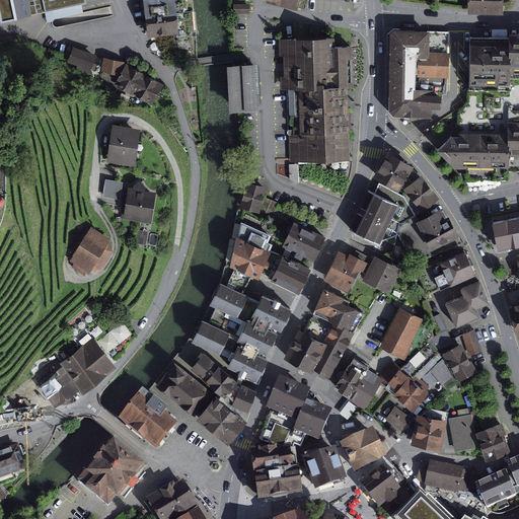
[(26,0),(0,0),(0,19),(29,14),(26,0)]
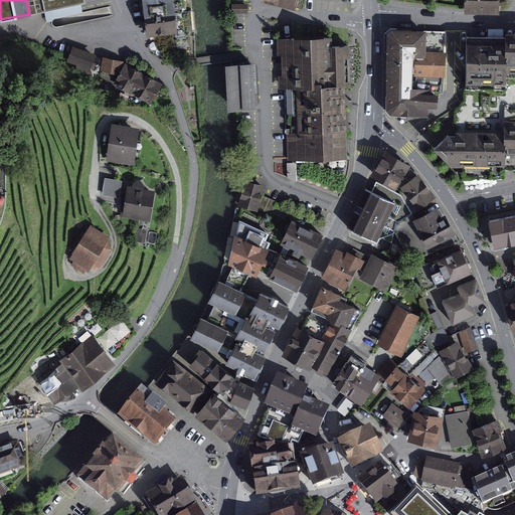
[(82,0),(42,0),(45,10),(83,2),(82,0)]
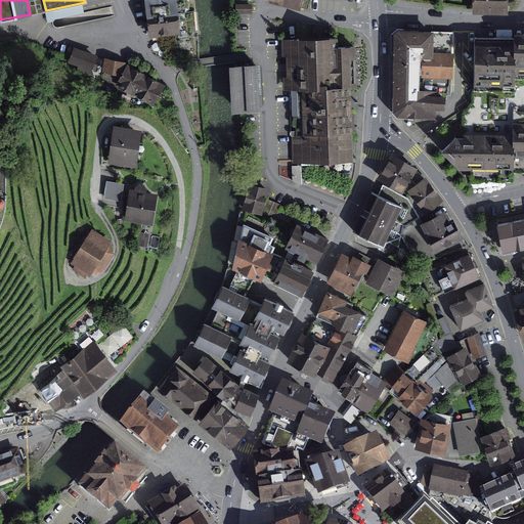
[(176,0),(143,0),(148,37),(181,33),(176,0)]
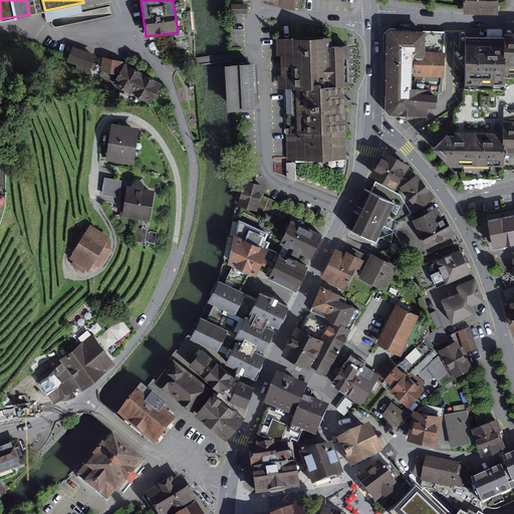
[(511,37),(469,38),(470,83),(510,82),(510,72),(513,71),(513,30),(511,30),(511,37)]
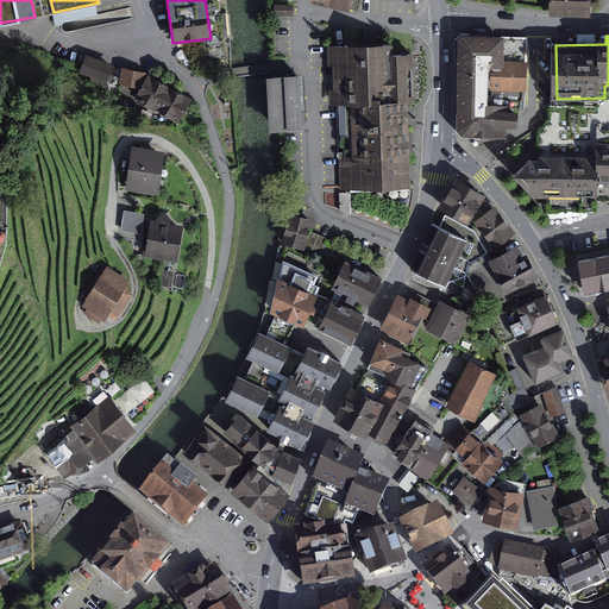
[(508,112),(516,113),(516,110),(522,110),(523,63),(527,63),(527,38),(464,37),(459,42),(459,54),(485,55),(485,85),(484,106),(509,106),(508,112)]
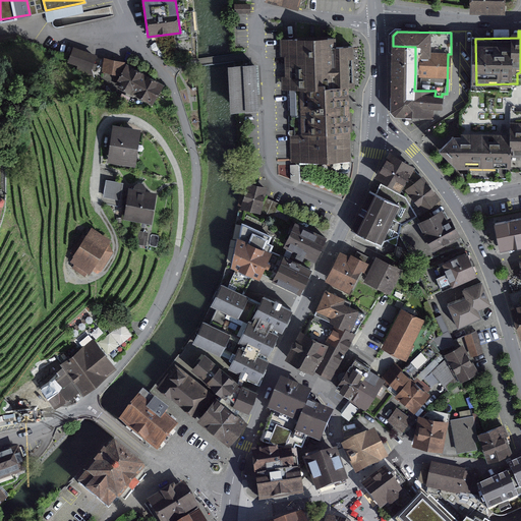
[(334,40),(284,42),(286,89),(293,88),(297,164),(349,162),(346,85),(352,85),(350,48),(334,49),(334,40)]
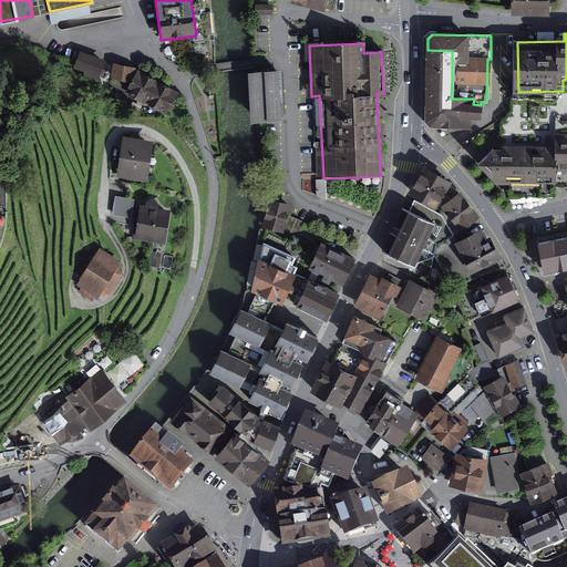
[(452,51),(428,50),(428,79),(452,79),(452,51)]
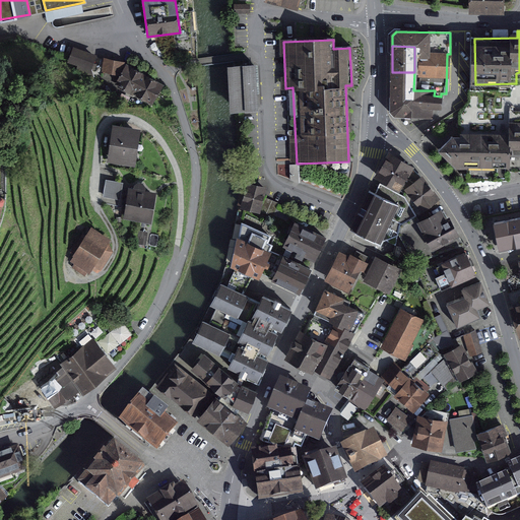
[(73,48),(67,62),(90,70),(96,56),(73,48)]
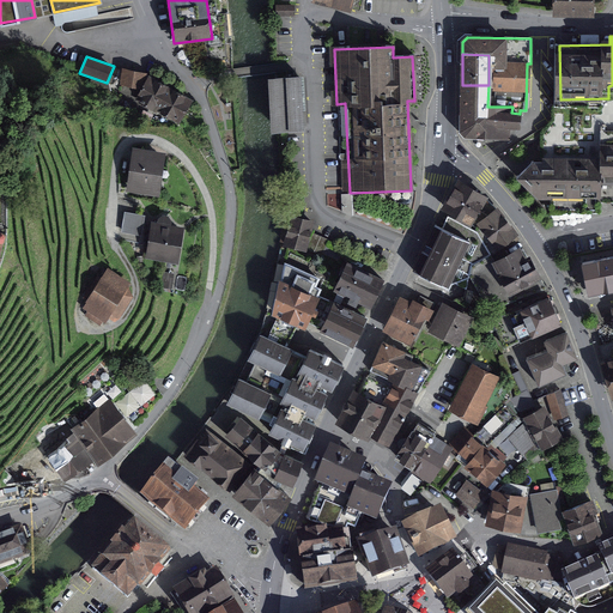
[(145,73),(122,68),(120,85),(141,89),(145,73)]
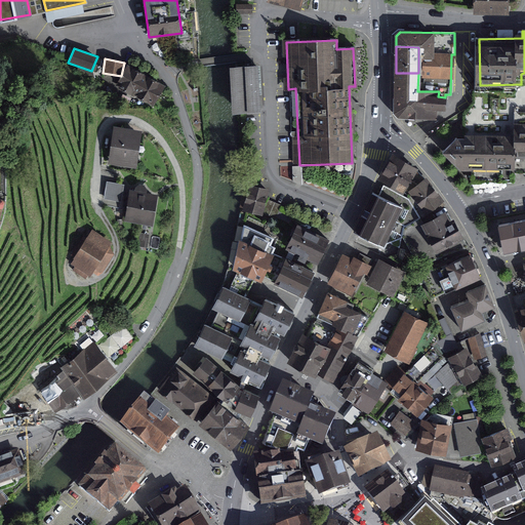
[(121,76),(117,84),(152,104),(162,84),(127,66),(121,76)]
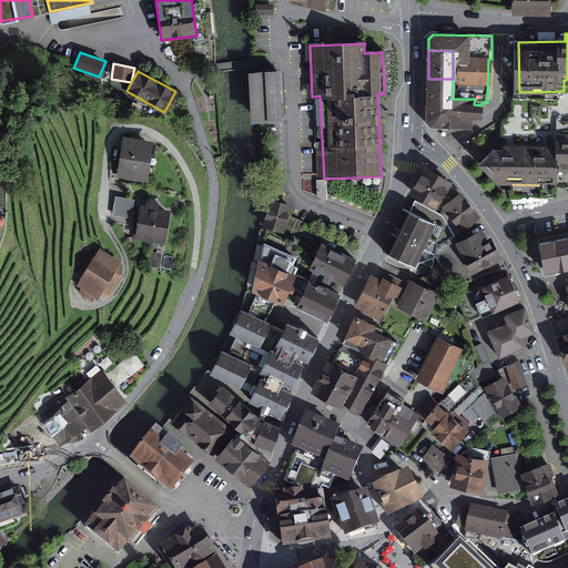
[(275,73),(252,74),(255,119),(279,118),(275,73)]
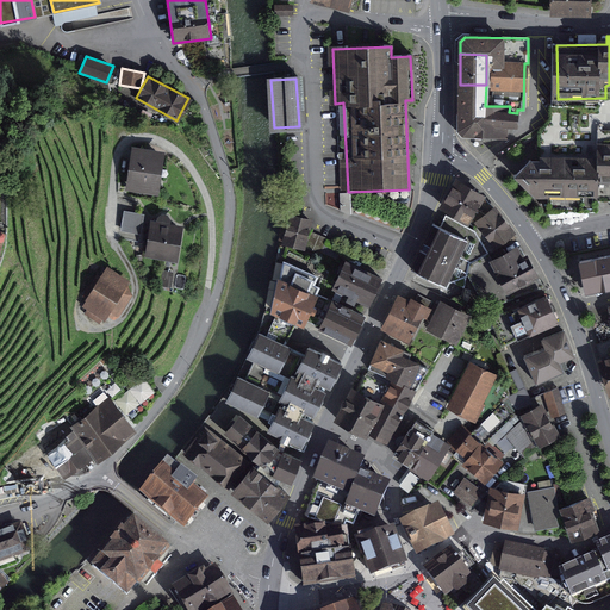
[(485,137),(485,106),(486,85),(460,85),(459,130),(465,136),(485,137)]
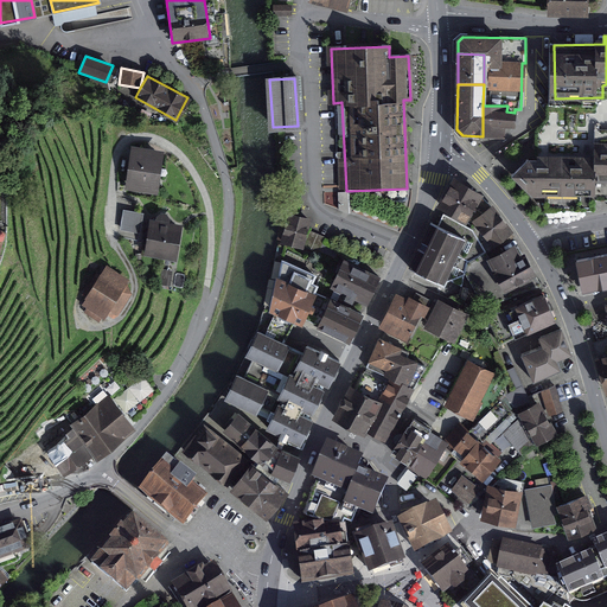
[(513,127),(515,113),(506,112),(508,106),(483,106),(483,136),(502,136),(502,126),(513,127)]
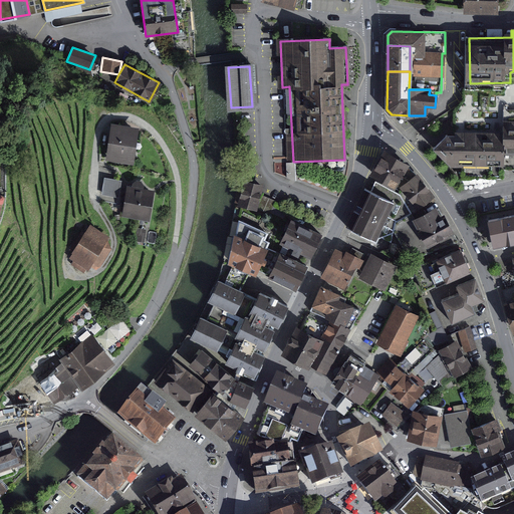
[(513,103),(507,103),(508,130),(450,131),(436,144),(452,163),(463,164),(463,174),(509,172),(510,164),(513,163),(513,103)]
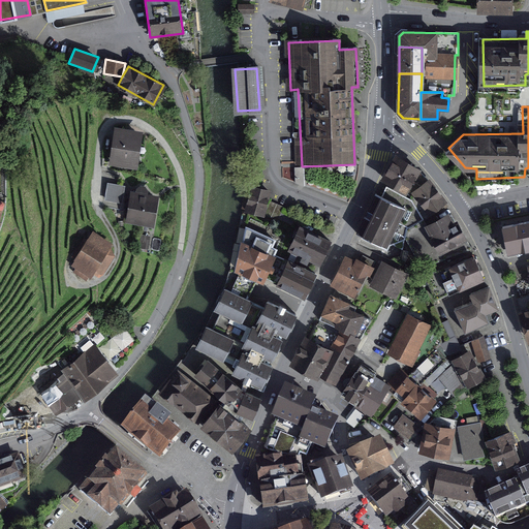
[(136,169),(142,132),(117,128),(111,165),(136,169)]
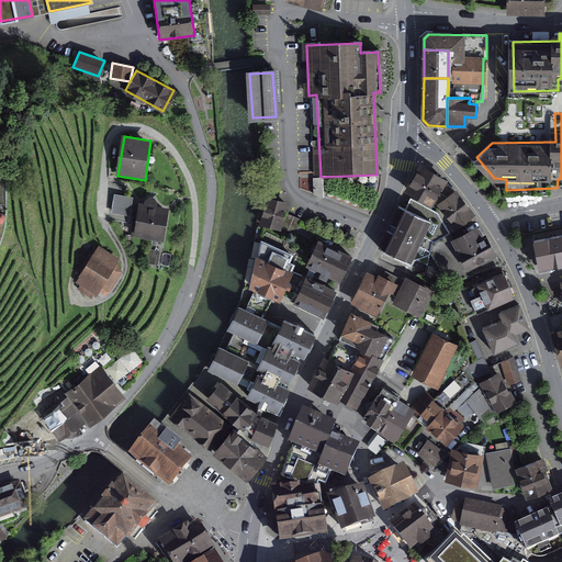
[(447,183),(422,169),(408,192),(435,206),(437,202),(447,183)]
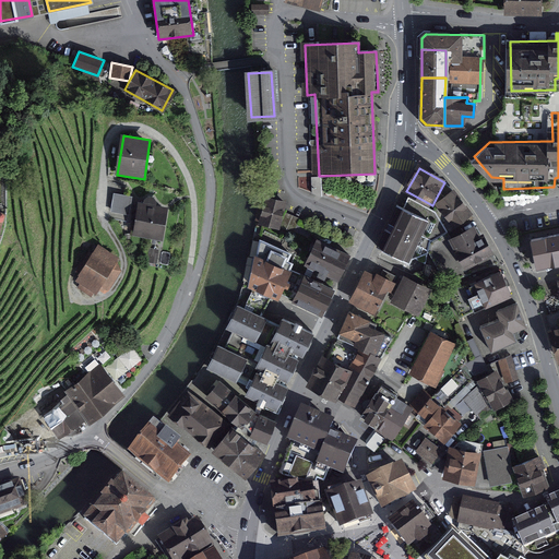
[(444,182),(435,201),(453,228),(470,217),(452,190),(444,182)]
